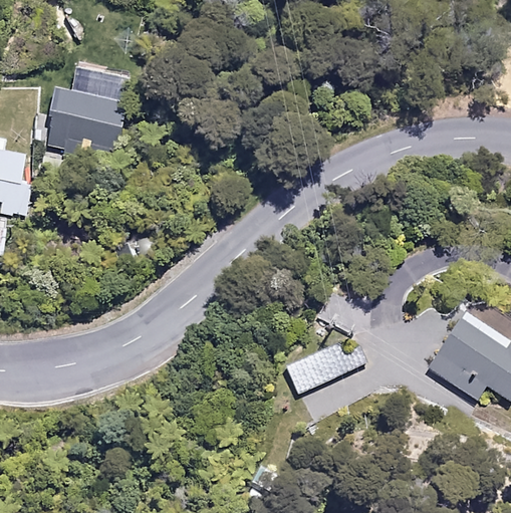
[(48,148),(71,153),(111,163),(132,76),(76,63),(70,88),(62,87),(48,148)]
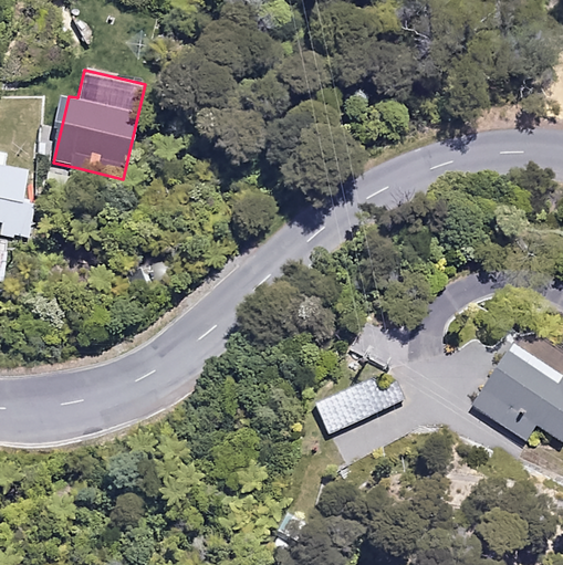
[(6,152),(0,150),(0,221),(1,221),(0,228),(0,233),(28,238),(34,201),(24,200),(29,170),(3,166),(6,152)]
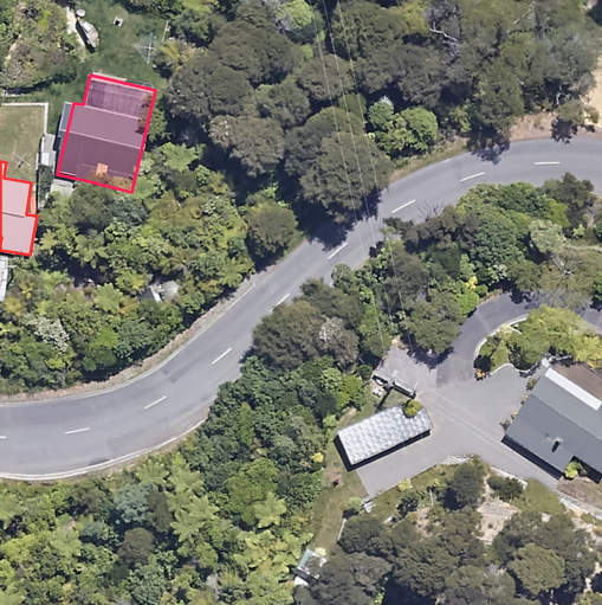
[(10,271),(0,269),(0,301),(4,302),(10,271)]
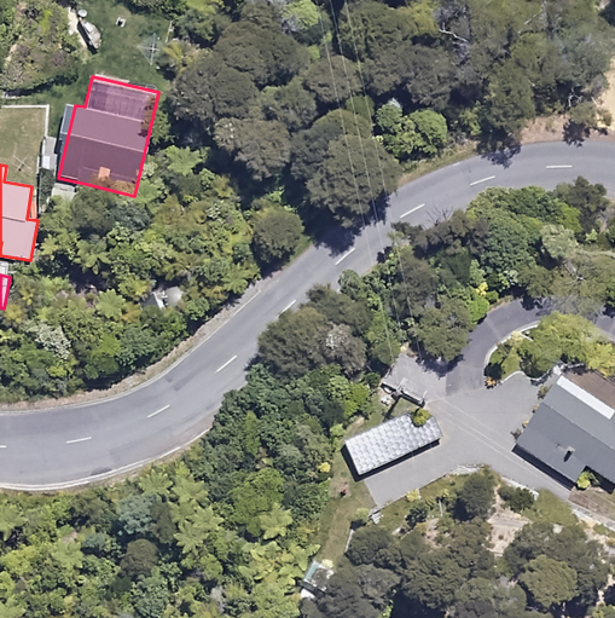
[(614,410),(564,375),(517,444),(572,481),(585,462),(614,481),(614,410)]
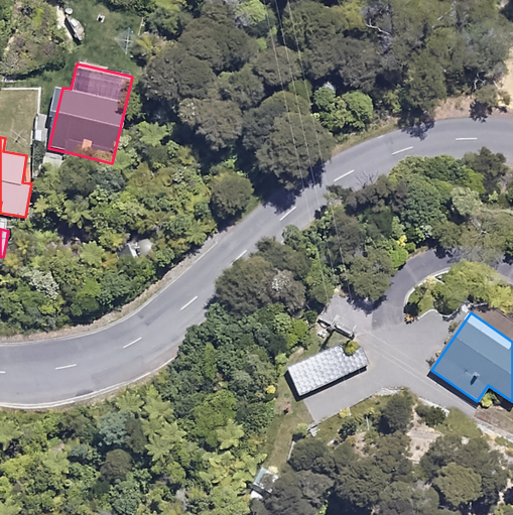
[(367,365),(356,341),(291,369),(302,393),(367,365)]
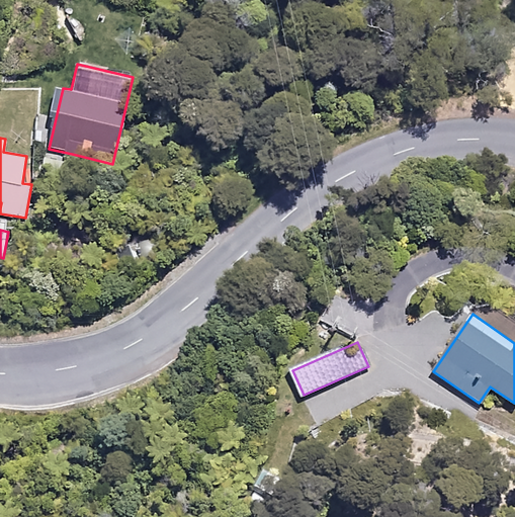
All buildings are outlined.
